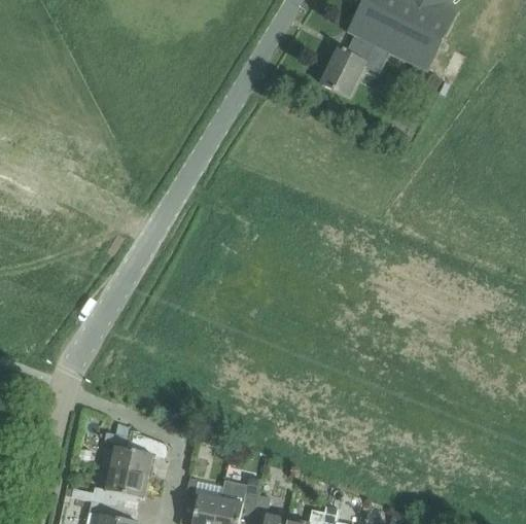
[(362,0),(347,31),(353,35),(346,50),(343,48),(342,50),(338,49),(320,83),(349,98),(367,61),(366,61),(374,45),(427,71),(458,9),(451,6),(453,0),(362,0)]
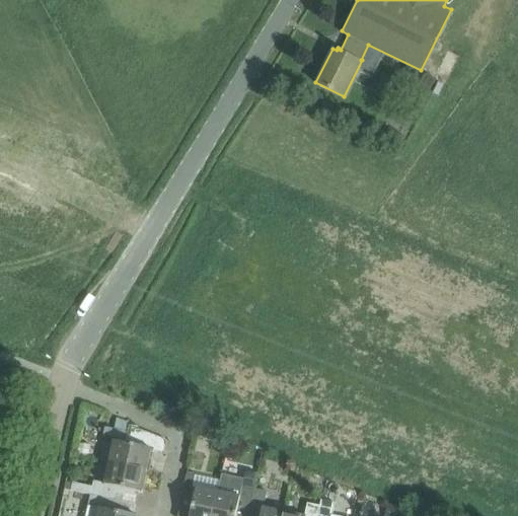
[(112,439),(107,459),(145,467),(149,447),(143,446),(148,432),(138,427),(138,425),(128,423),(126,430),(103,426),(102,433),(116,436),(115,440),(112,439)]
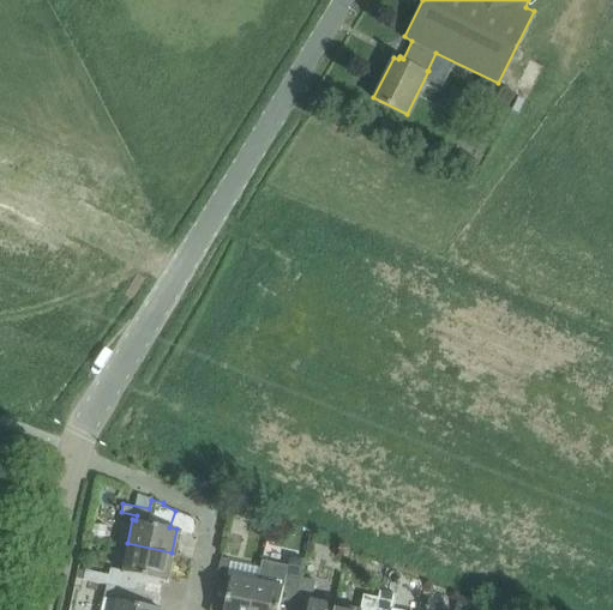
[(83,577),(83,578),(106,583),(158,593),(161,580),(166,581),(172,553),(127,543),(122,569),(109,567),(108,573),(84,568),(83,577)]
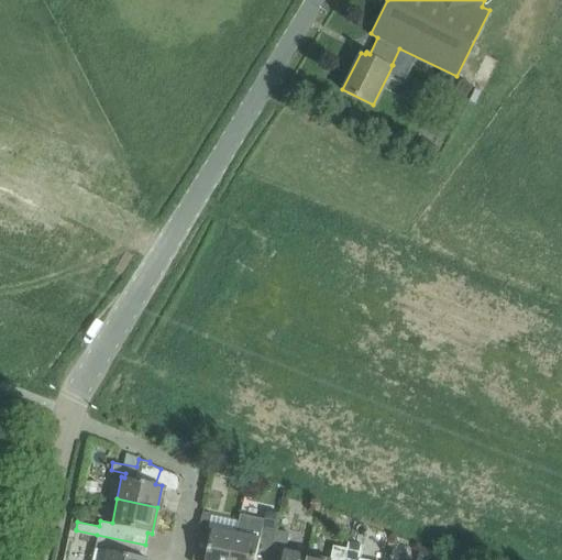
[(201,513),(190,559),(229,559),(235,531),(211,526),(209,539),(206,538),(210,515),(201,513)]
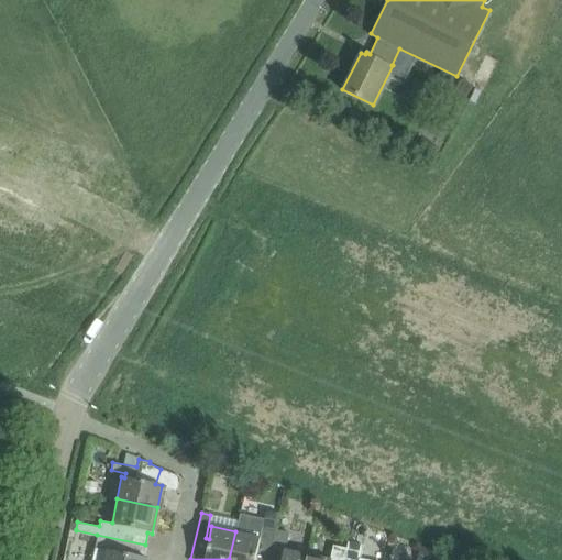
[(267,559),(275,528),(262,525),(260,537),(235,531),(229,559),(267,559)]
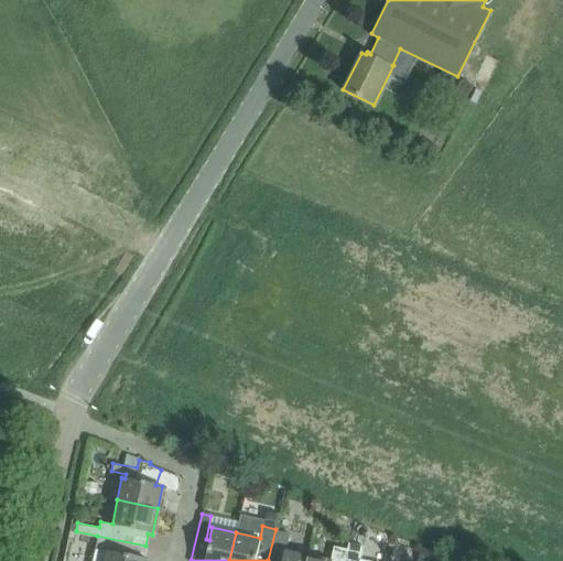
[(307,560),(309,556),(284,550),(289,531),(283,530),(275,529),(268,560),(307,560)]
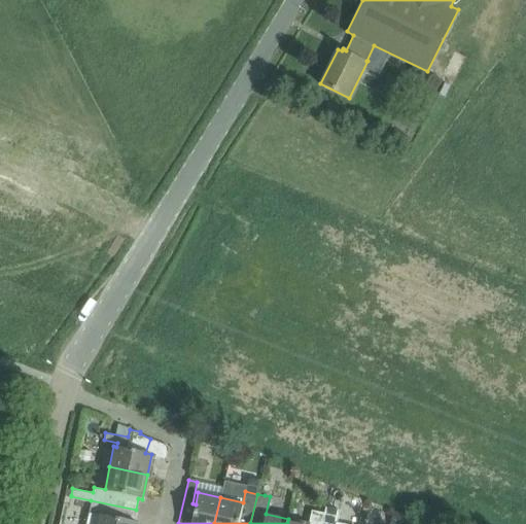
[(91,500),(85,523),(136,523),(137,523),(133,522),(136,510),(91,500)]
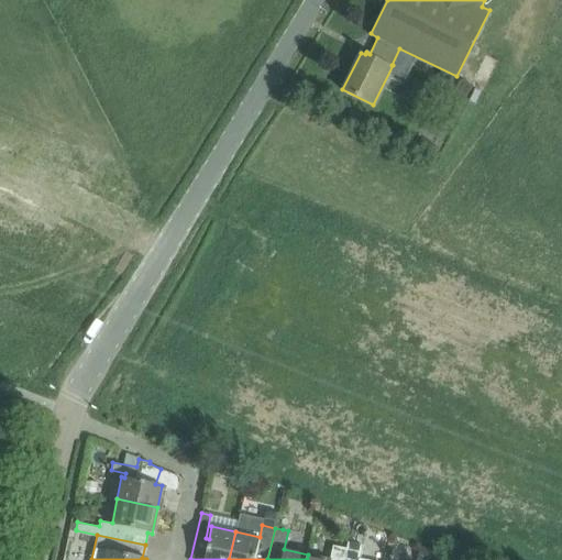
[(308,555),(307,559),(344,559),(349,542),(346,540),(345,547),(331,544),(329,558),(308,555)]
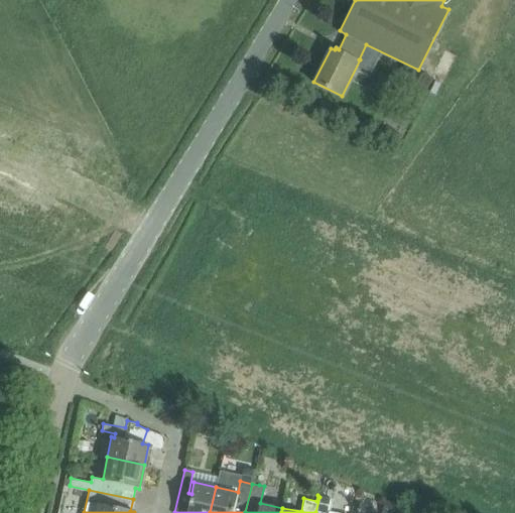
[(324,512),(326,505),(324,505),(325,500),(319,497),(315,512),(324,512)]
